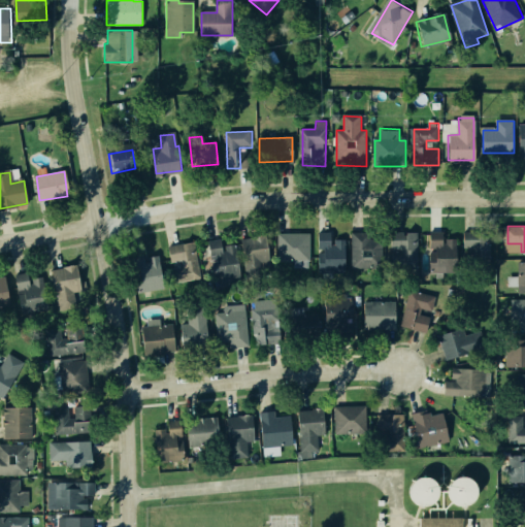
[(456,269),(432,269),(432,232),(441,233),(441,243),(446,243),(446,239),(457,239),(456,269)]
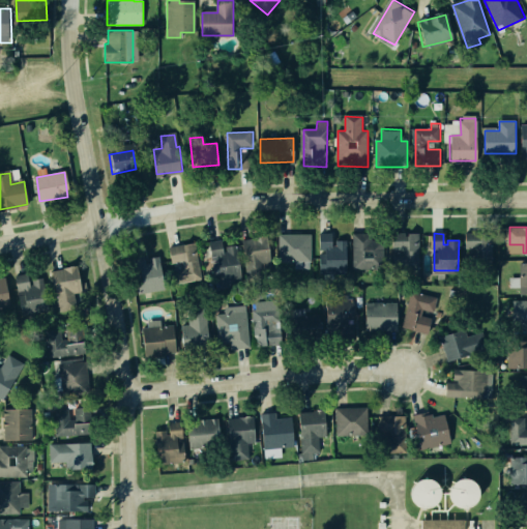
[(493,270),(476,270),(476,248),(467,248),(466,233),(492,233),(493,270)]
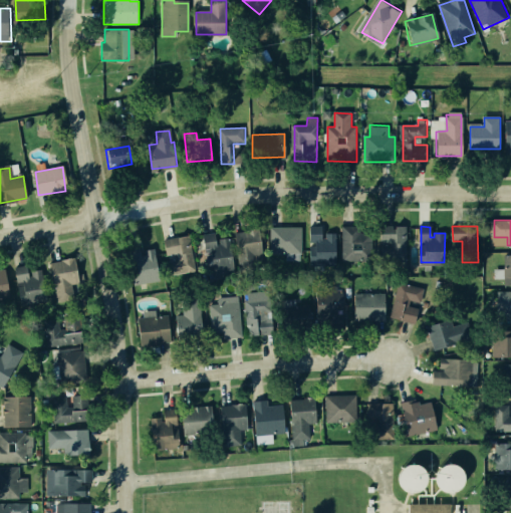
[(336,264),(308,263),(309,228),(321,228),(321,239),(325,240),(325,234),(337,234),(336,264)]
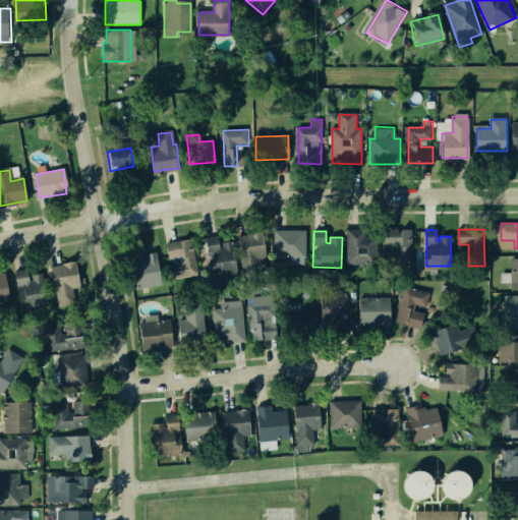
[(413,266),(387,266),(387,252),(397,251),(397,245),(384,245),(384,232),(413,231),(413,266)]
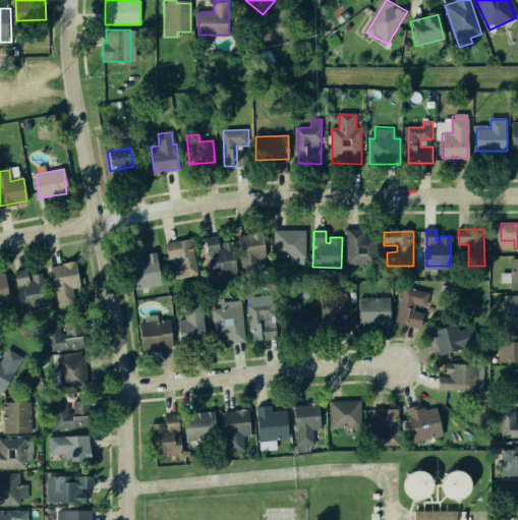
[(305,264),(289,265),(289,258),(276,258),(276,232),(304,232),(305,264)]
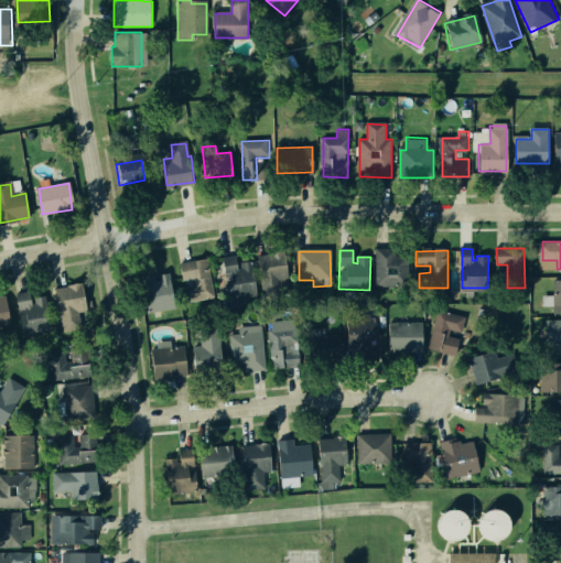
[(287,278),(260,280),(257,258),(284,255),(287,278)]
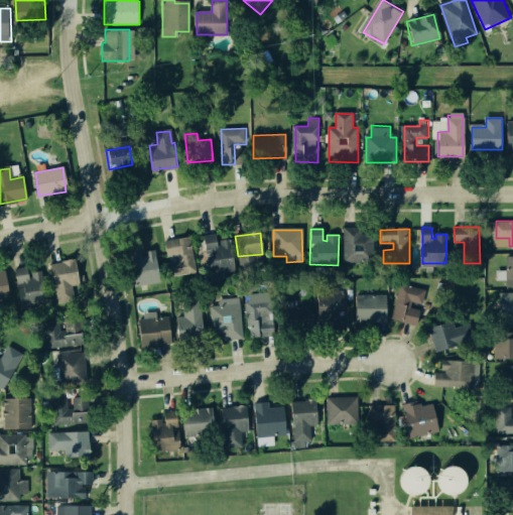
[(234,266),(212,268),(210,254),(203,255),(201,237),(215,236),(216,248),(222,247),(222,240),(231,239),(234,266)]
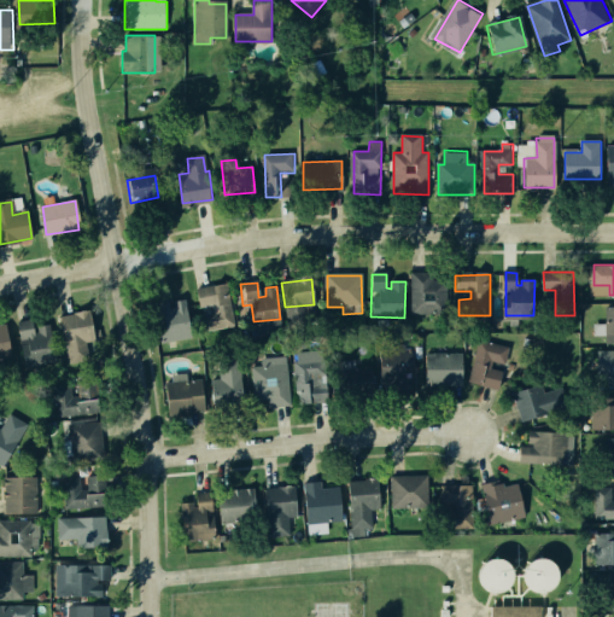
[(445,310),(413,310),(413,283),(445,283),(445,310)]
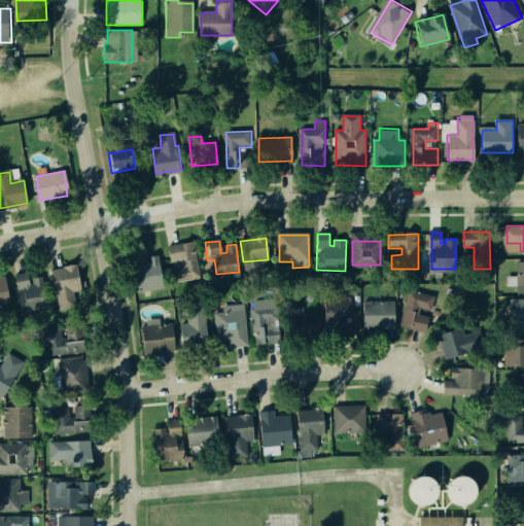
[(199,280),(173,284),(170,268),(182,267),(181,259),(169,261),(167,246),(193,242),(199,280)]
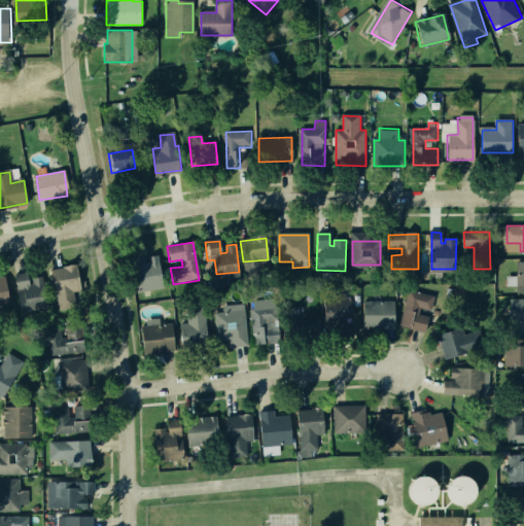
[(165,287),(137,291),(133,259),(143,257),(144,264),(148,263),(147,257),(161,255),(165,287)]
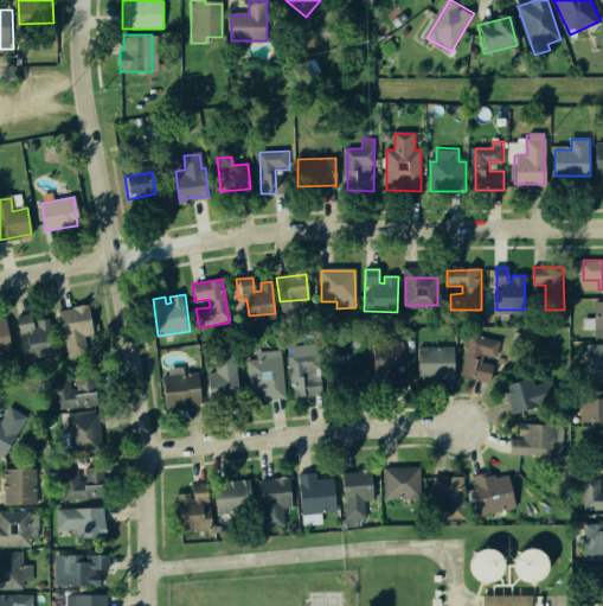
[(95,337),(64,342),(59,310),(90,305),(95,337)]
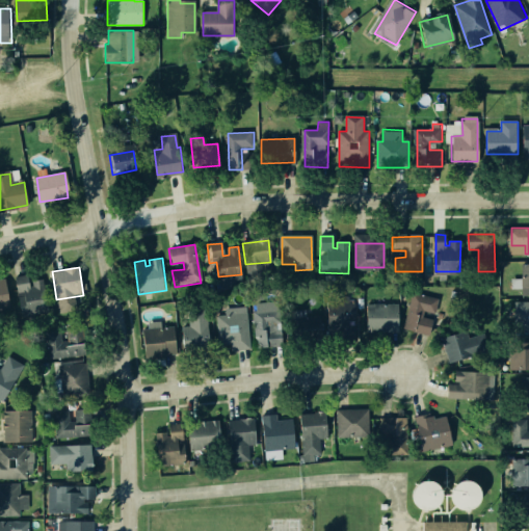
[(48,311),(27,315),(23,292),(16,293),(14,279),(27,276),(29,287),(34,287),(33,283),(42,281),(48,311)]
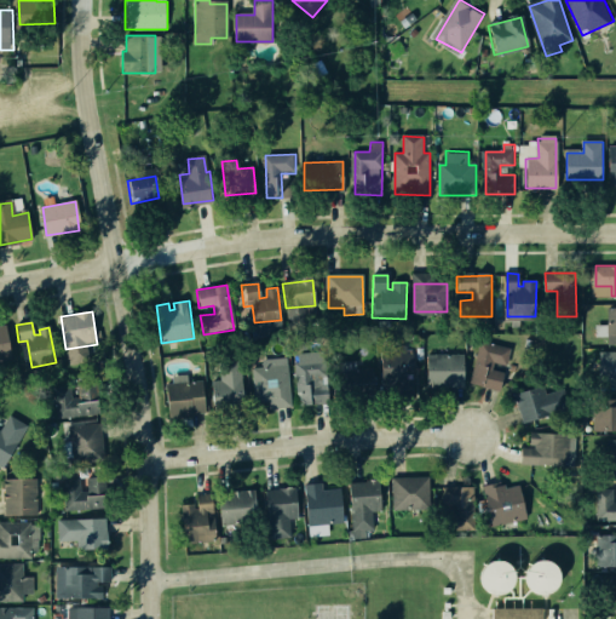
[(13,357),(0,360),(0,328),(7,327),(13,357)]
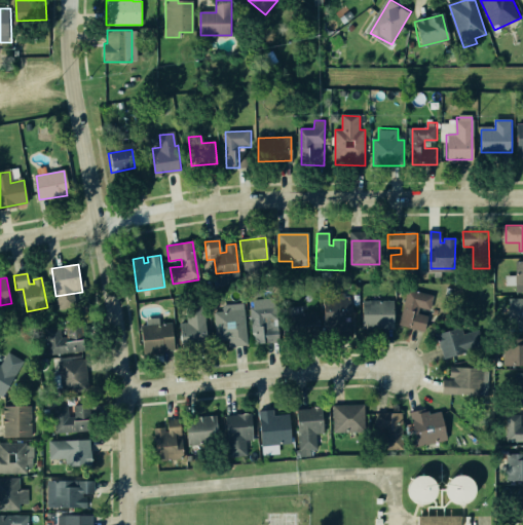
[(400,324),(408,287),(434,292),(430,310),(420,308),(419,314),(428,316),(425,329),(400,324)]
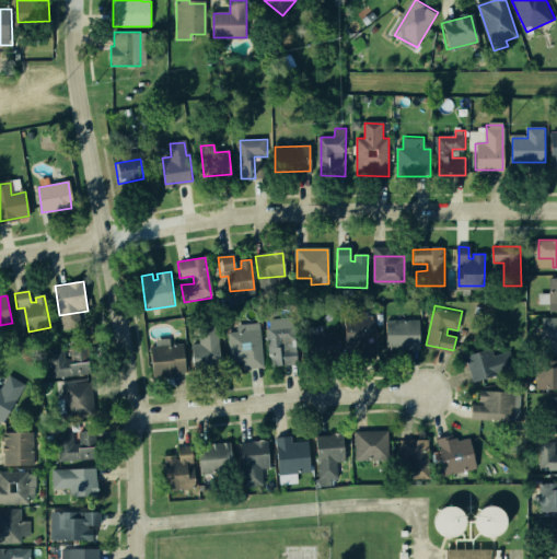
[(419,348),(386,349),(385,314),(397,314),(397,323),(418,322),(419,348)]
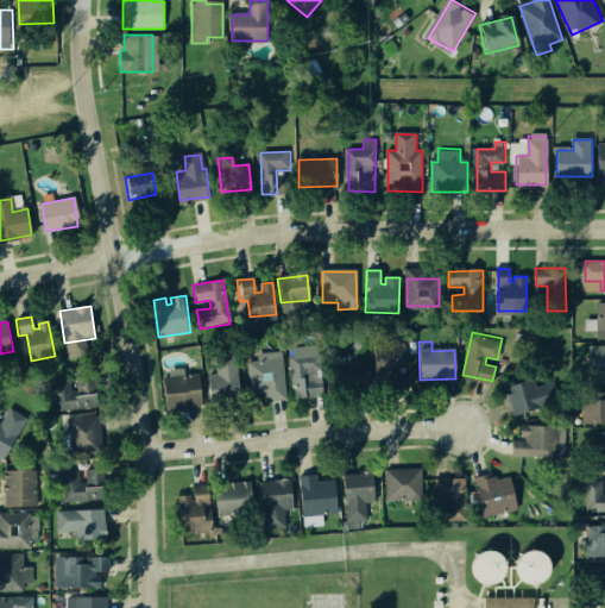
[(604,380),(590,380),(590,346),(604,346),(604,380)]
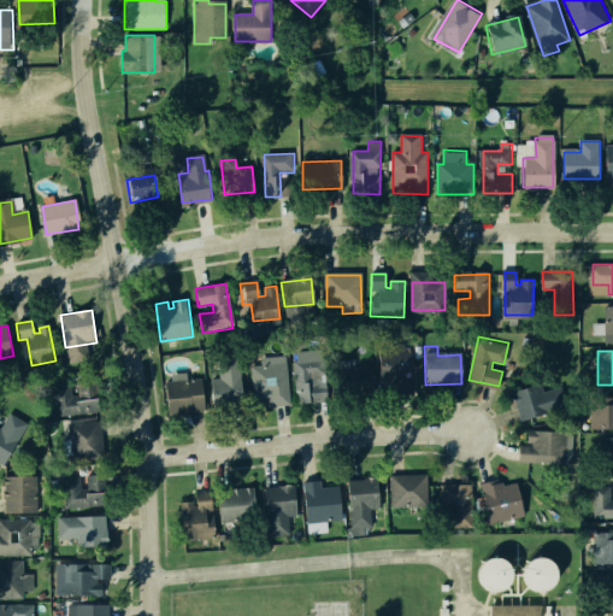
[(404,382),(379,383),(378,357),(413,356),(413,373),(402,373),(404,382)]
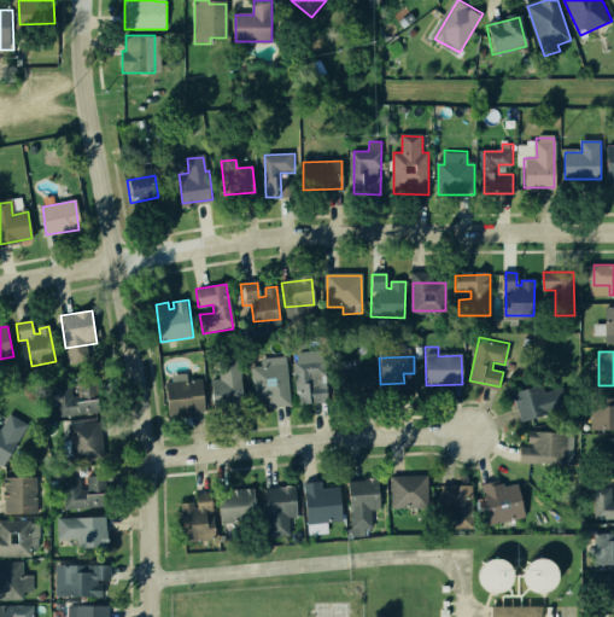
[(288,396),(252,399),(250,371),(264,370),(263,359),(286,358),(288,396)]
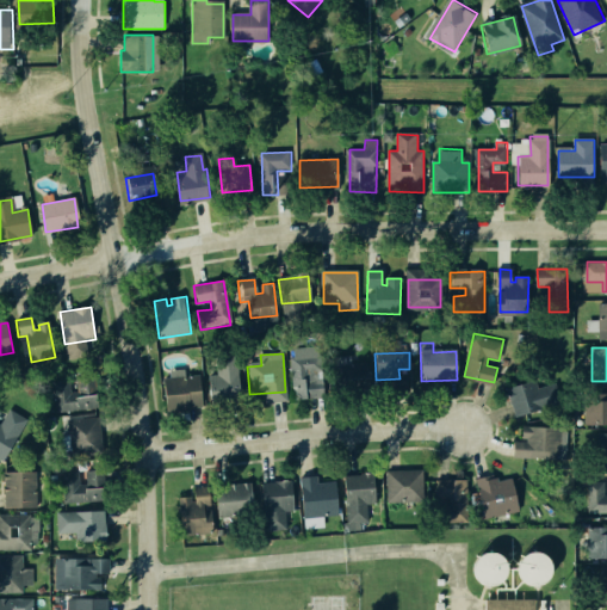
[(240,400),(211,402),(209,377),(217,377),(216,358),(236,356),(240,400)]
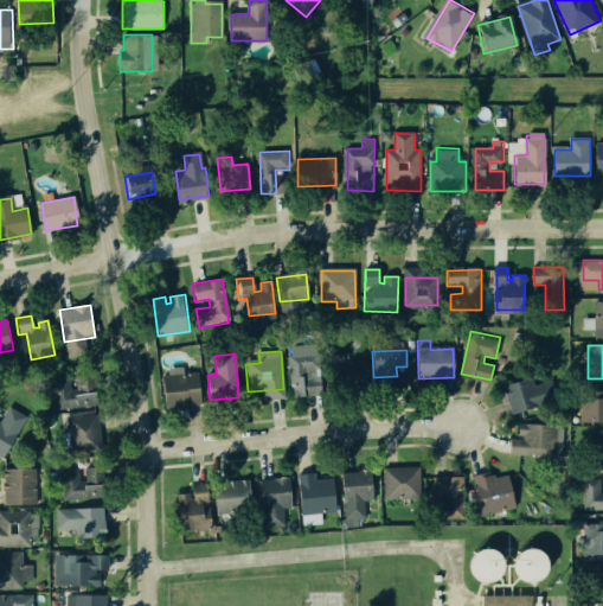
[(319,396),(292,399),(288,356),(315,353),(319,396)]
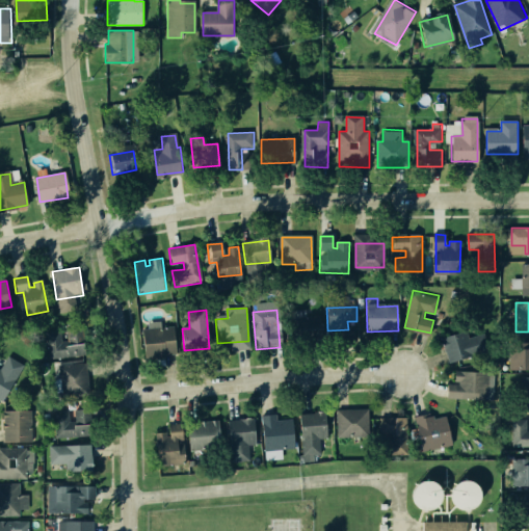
[(322,339),(290,341),(289,317),(293,317),(293,311),(305,311),(305,316),(320,315),(322,339)]
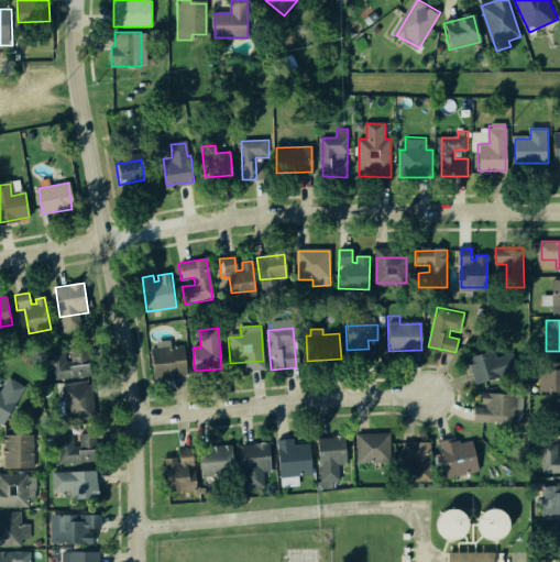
[(186,372),(153,375),(151,350),(157,349),(156,342),(169,341),(171,348),(183,346),(186,372)]
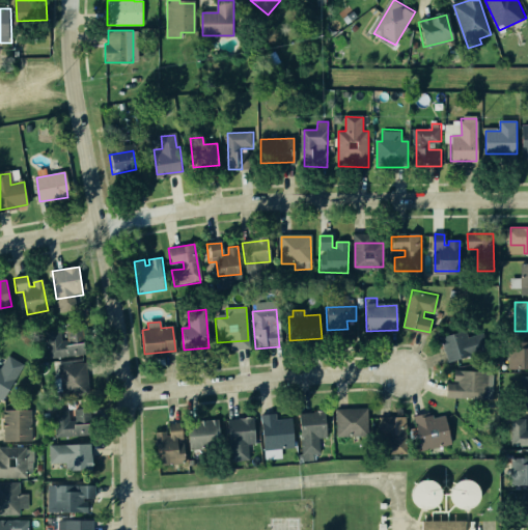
[(88,353),(52,357),(49,330),(65,328),(66,341),(87,339),(88,353)]
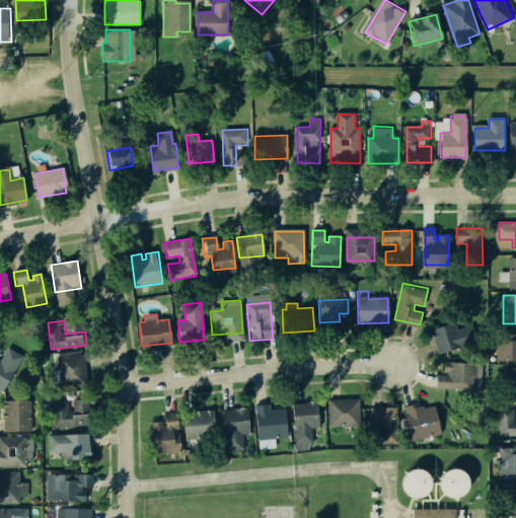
[(439,354),(430,330),(453,321),(461,346),(439,354)]
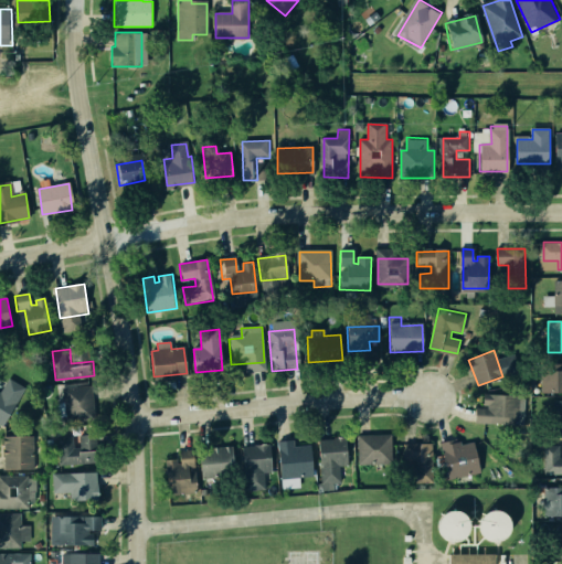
[(561,393),(547,393),(547,366),(561,366),(561,393)]
